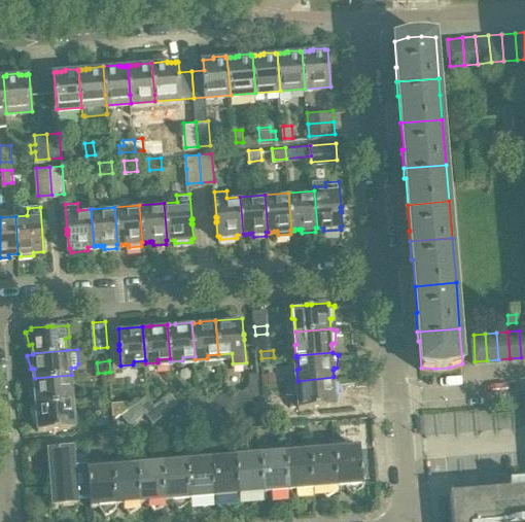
[(241,390),(248,401),(259,391),(258,370),(249,371),(250,383),(241,390)]
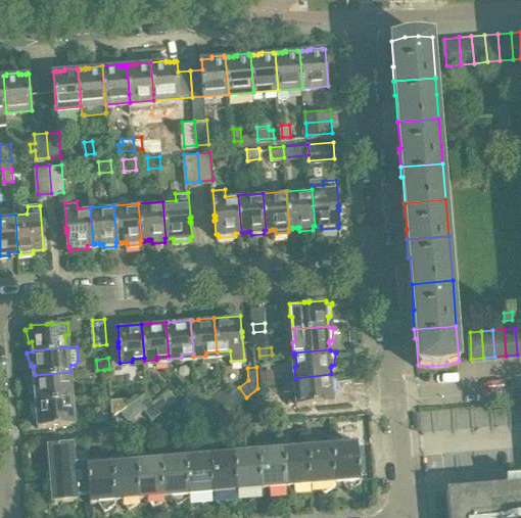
[(36,390),(37,398),(64,396),(73,395),(72,384),(68,384),(67,373),(70,373),(70,372),(35,375),(35,377),(29,378),(29,379),(33,390),(36,390)]
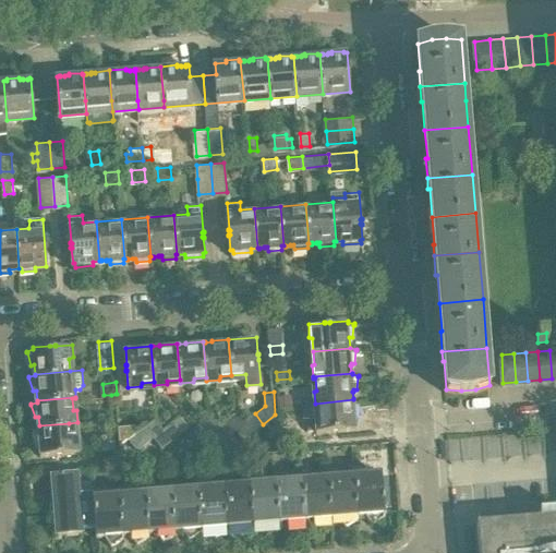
[(353,399),(315,404),(318,404),(319,417),(316,418),(317,430),(334,429),(334,430),(335,429),(334,428),(339,428),(339,429),(340,429),(357,427),(355,416),(359,416),(360,403),(361,403),(361,401),(353,400),(353,399)]
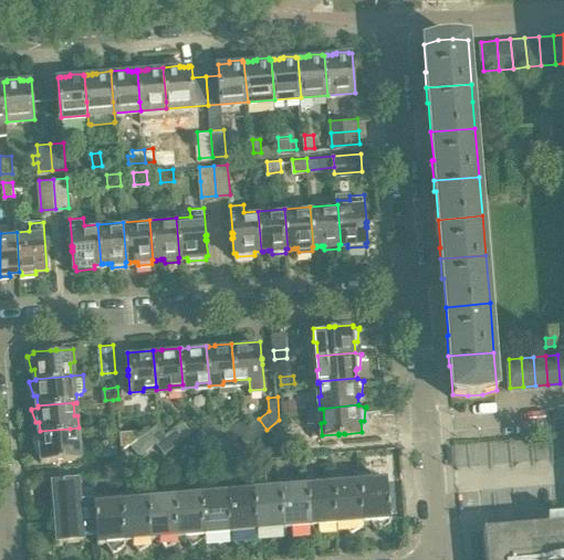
[(242,415),(226,428),(216,435),(223,446),(240,433),(250,425),(242,415)]
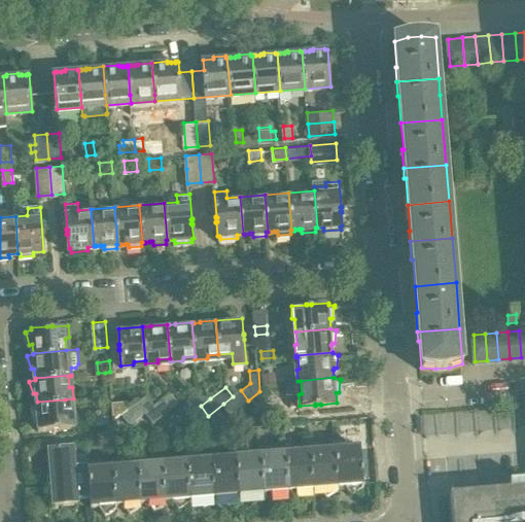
[(107,388),(94,389),(95,397),(108,396),(107,388)]
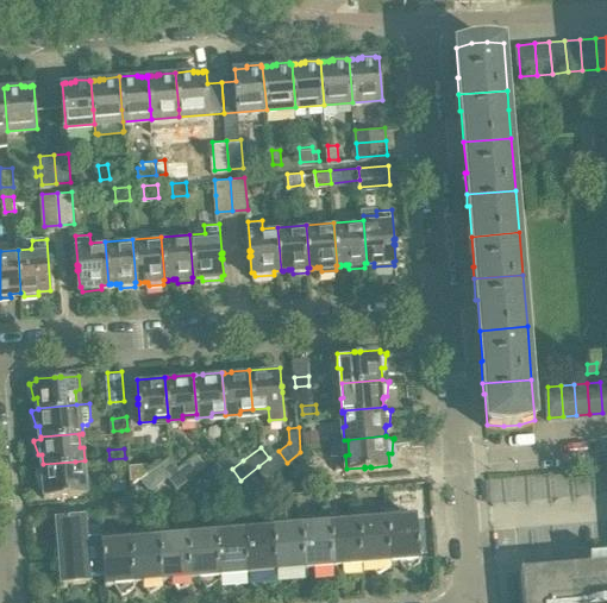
[(232,469),(243,460),(233,448),(205,471),(214,482),(232,469)]
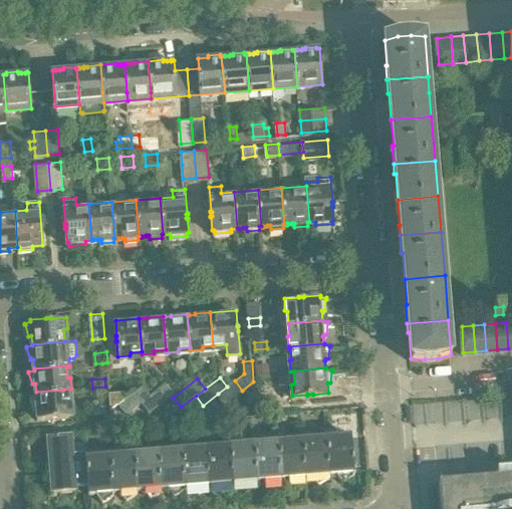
[(227,387),(218,394),(226,404),(242,391),(235,380),(227,387)]
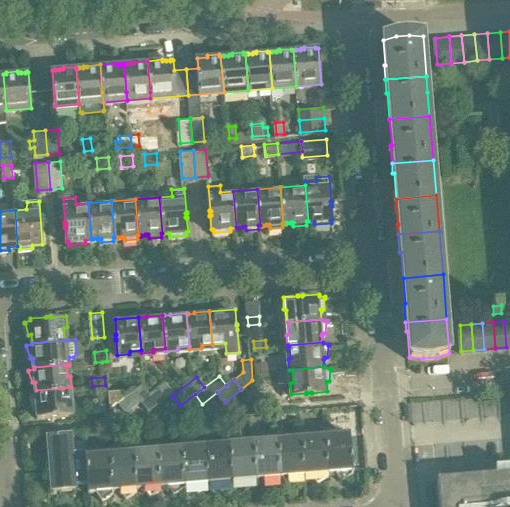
[(166,380),(159,385),(167,394),(173,390),(166,380)]
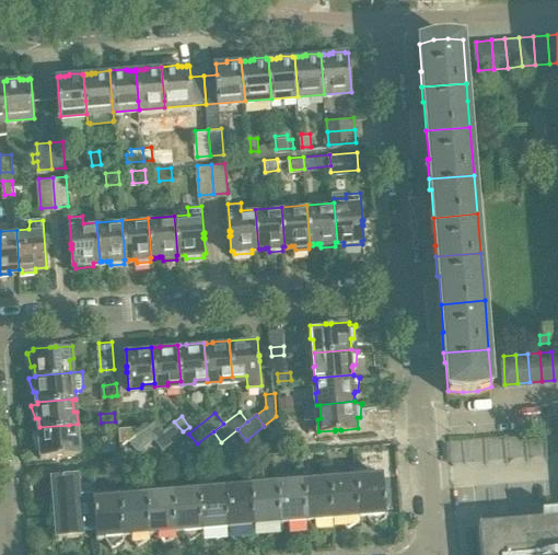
[(157,418),(147,426),(155,436),(163,447),(183,431),(174,421),(165,429),(157,418)]
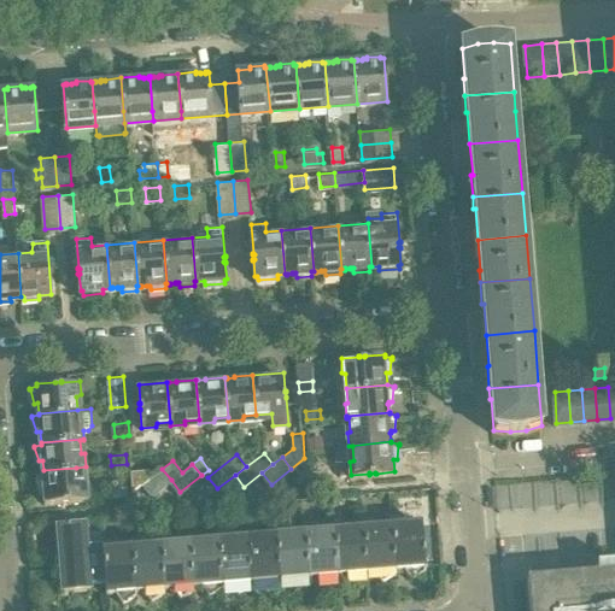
[(76,468),(44,470),(44,473),(36,475),(36,476),(37,476),(41,489),(45,489),(46,501),(64,499),(64,500),(65,500),(65,499),(70,498),(70,499),(71,499),(89,497),(88,483),(83,482),(82,469),(86,469),(86,466),(76,468)]
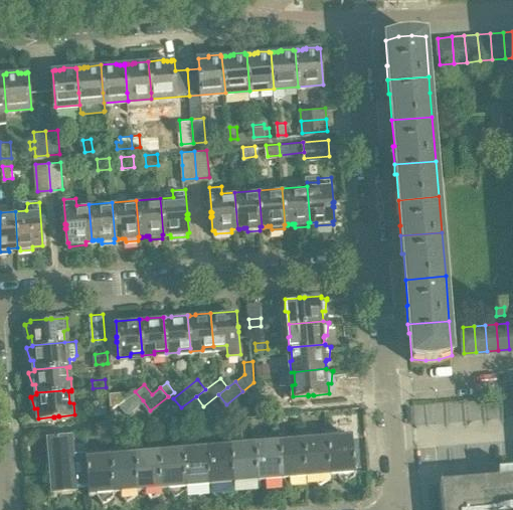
[(143,400),(135,391),(120,402),(128,412),(143,400)]
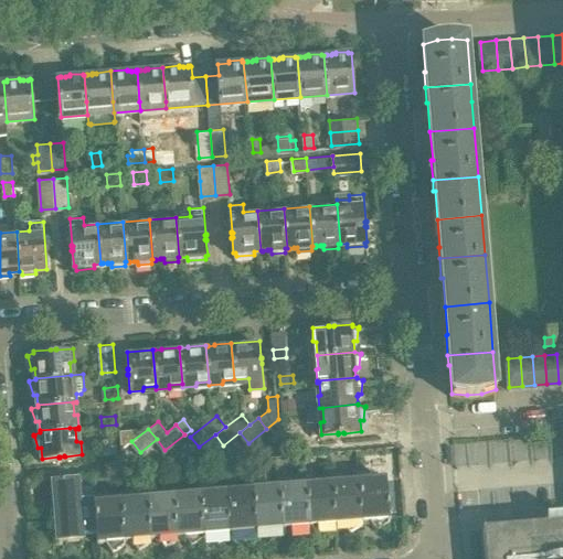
[(286,429),(273,430),(274,439),(287,438),(286,429)]
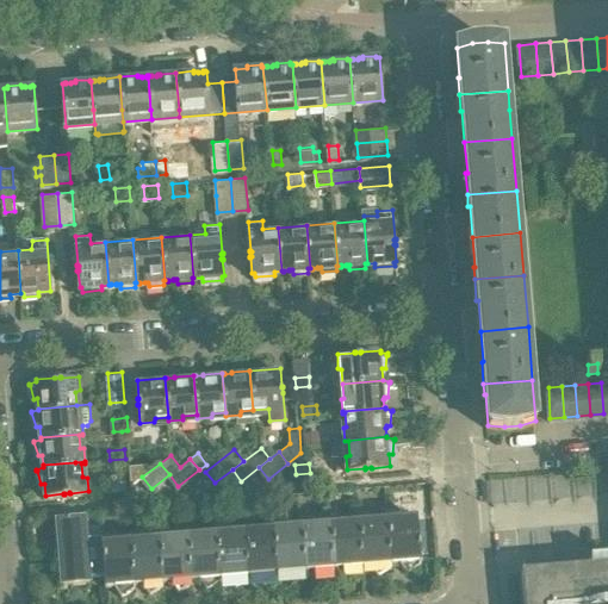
[(126,478),(110,480),(111,490),(128,489),(126,478)]
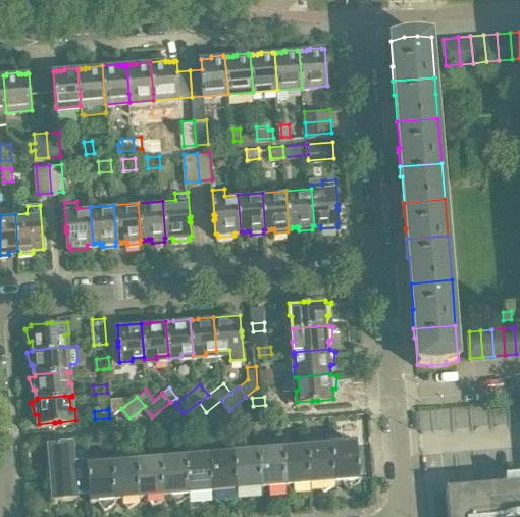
[(331,436),(332,443),(335,479),(343,478),(349,487),(360,480),(360,477),(359,466),(360,466),(360,461),(359,461),(357,441),(344,442),(343,435),(331,436)]
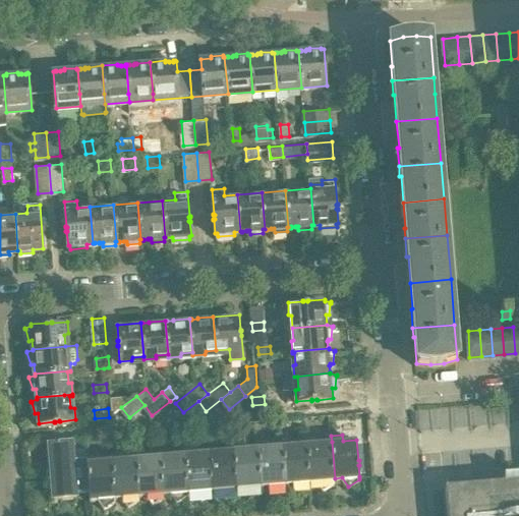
[(306,438),(306,444),(309,480),(318,479),(324,489),(335,481),(335,478),(332,442),(316,443),(315,437),(306,438)]
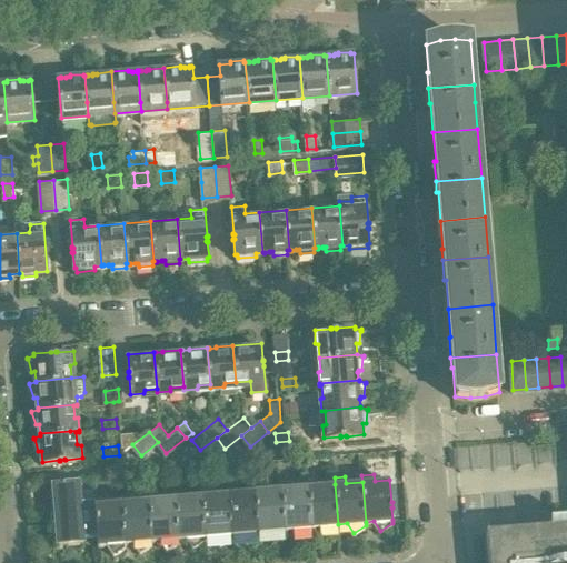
[(85,535),(98,534),(95,499),(82,500),(80,479),(53,481),(59,542),(86,540),(85,535)]
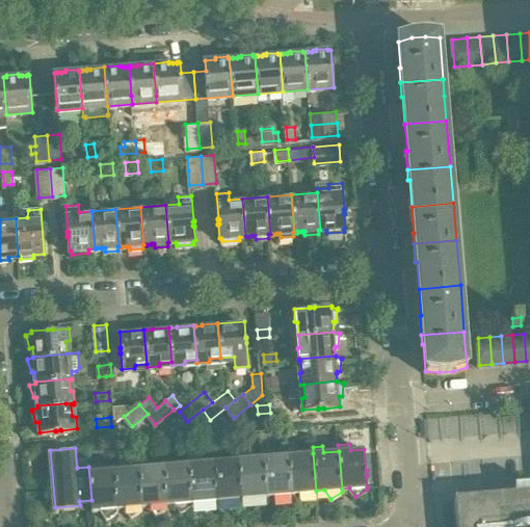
[(288,449),(289,455),(292,493),(299,492),(306,501),(317,494),(316,491),(313,453),(292,455),(292,448),(288,449)]
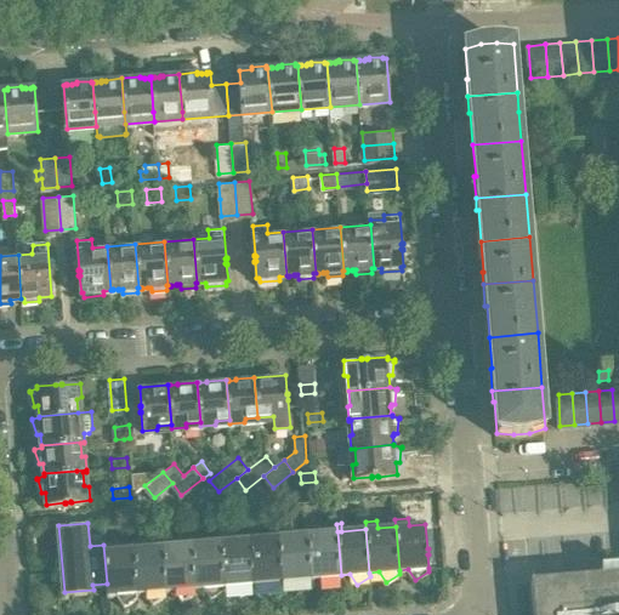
[(307,527),(308,534),(312,578),(321,576),(328,587),(341,579),(341,575),(338,531),(322,533),(322,525),(307,527)]
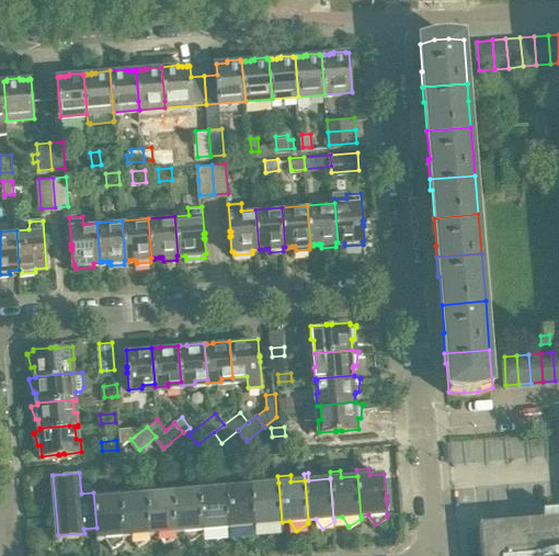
[(251,477),(252,485),(255,524),(264,523),(270,533),(282,525),(282,522),(278,483),(264,484),(264,477),(251,477)]
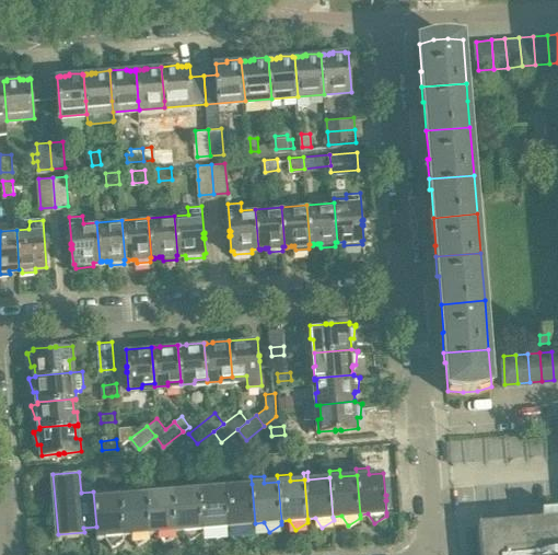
[(224,480),(225,486),(229,525),(237,524),(243,534),(255,527),(255,523),(252,484),(230,485),(229,478),(224,480)]
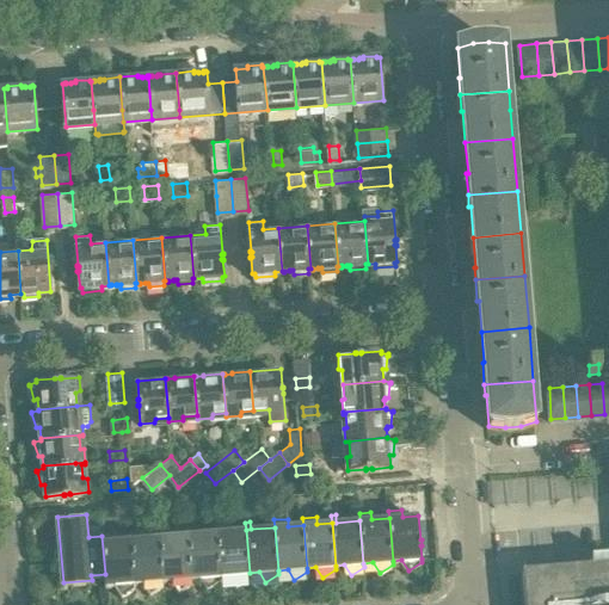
[(217,524),(217,532),(221,575),(231,574),(238,585),(250,576),(250,573),(246,530),(222,531),(221,524),(217,524)]
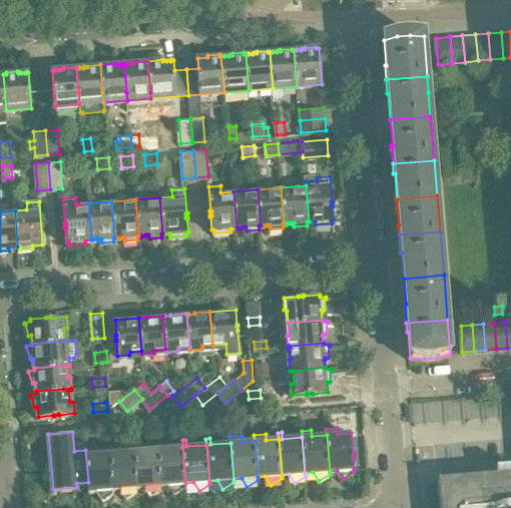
[(157,443),(158,449),(161,485),(169,484),(174,493),(185,486),(185,483),(182,447),(162,448),(161,442),(157,443)]
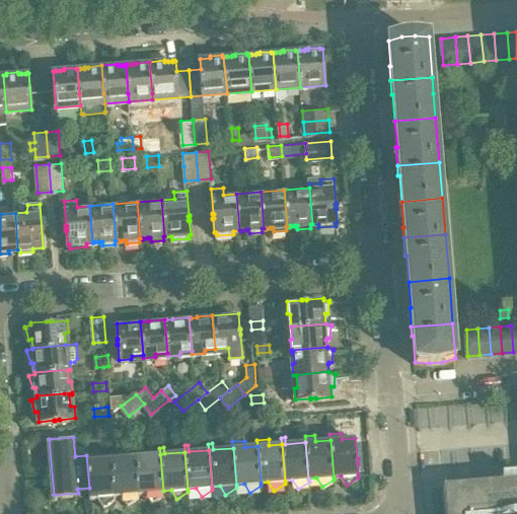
[(136,449),(136,456),(139,493),(147,492),(153,501),(163,494),(163,491),(160,454),(140,455),(139,449),(136,449)]
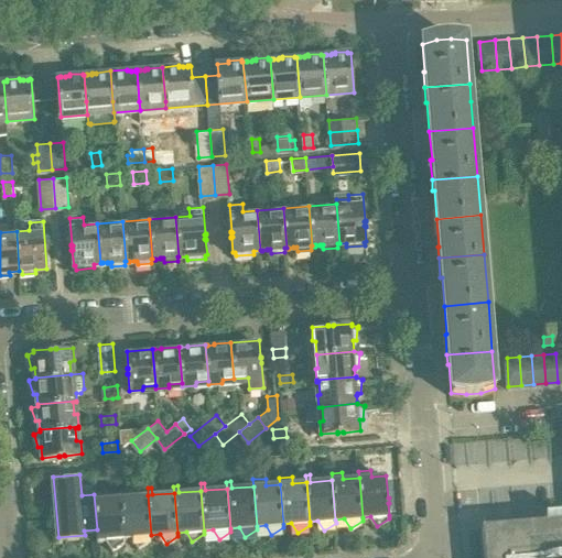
[(120,491),(121,498),(125,537),(133,536),(140,546),(151,538),(151,535),(148,495),(131,496),(131,490),(120,491)]
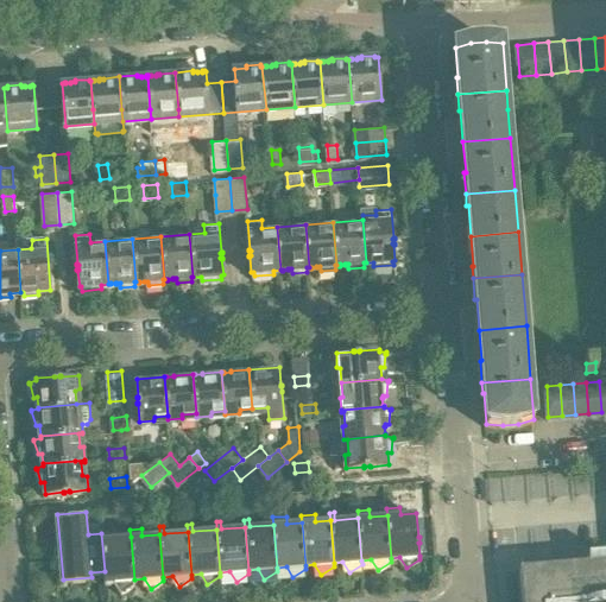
[(101,533),(105,571),(106,582),(115,581),(122,591),(136,583),(134,580),(131,537),(115,538),(115,530),(101,531),(101,533)]
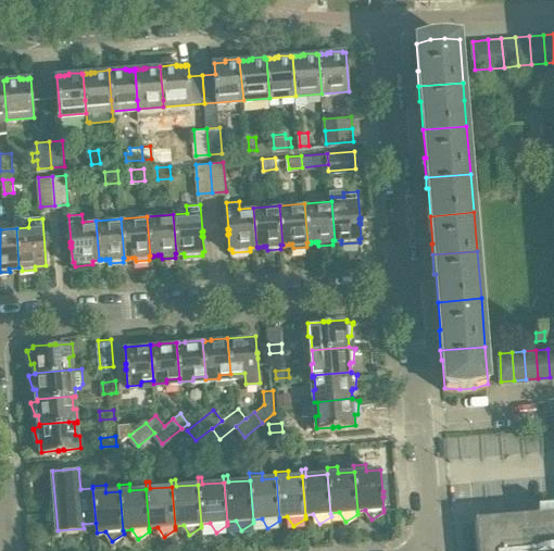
[(476,518),(478,546),(478,550),(553,550),(553,503),(539,505),(540,513),(476,518)]
